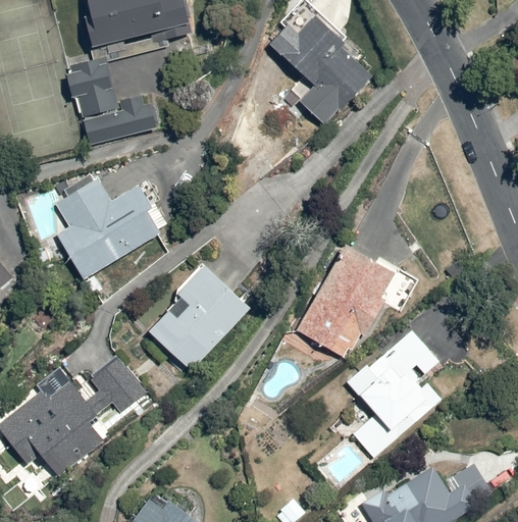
[(88,0),(94,23),(88,24),(92,47),(194,27),(188,0),(88,0)]
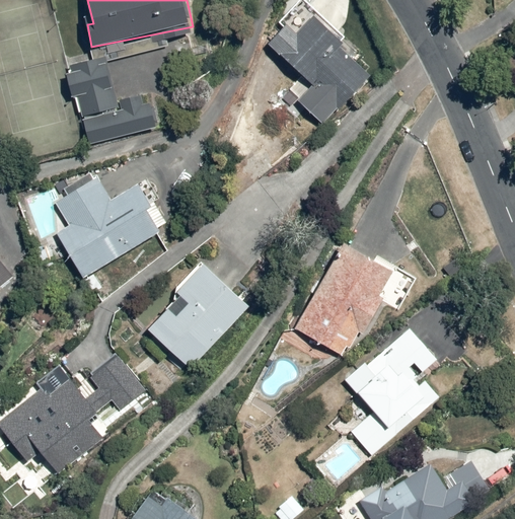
[(354,59),(340,45),(347,38),(341,31),(351,20),(337,6),(342,0),(310,0),(301,9),(310,18),(299,28),(290,19),(267,43),(309,85),(295,99),(321,125),(376,71),(359,54),(354,59)]
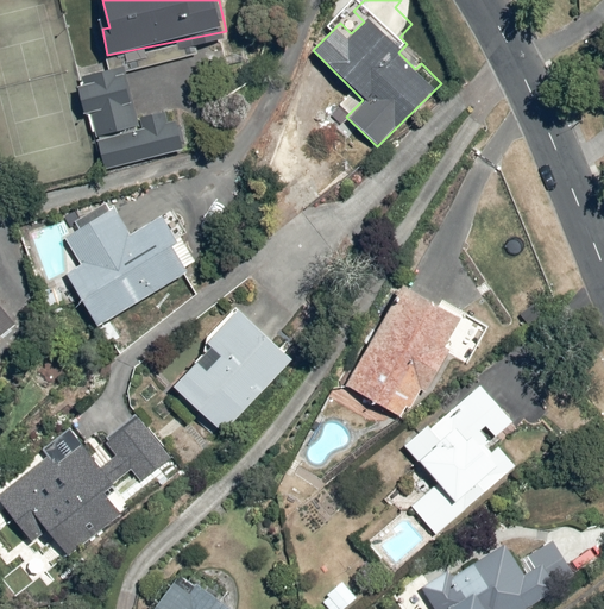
[(125,67),(79,76),(92,137),(137,127),(125,67)]
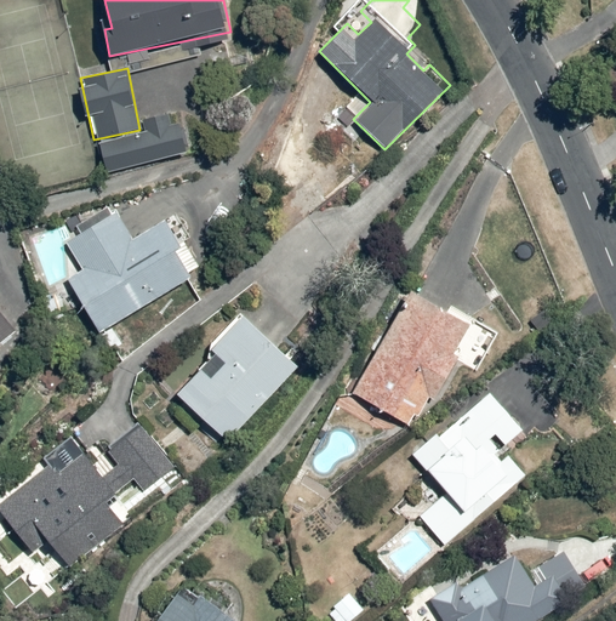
[(147,131),(100,141),(106,172),(187,155),(181,123),(170,124),(167,113),(143,118),(147,131)]
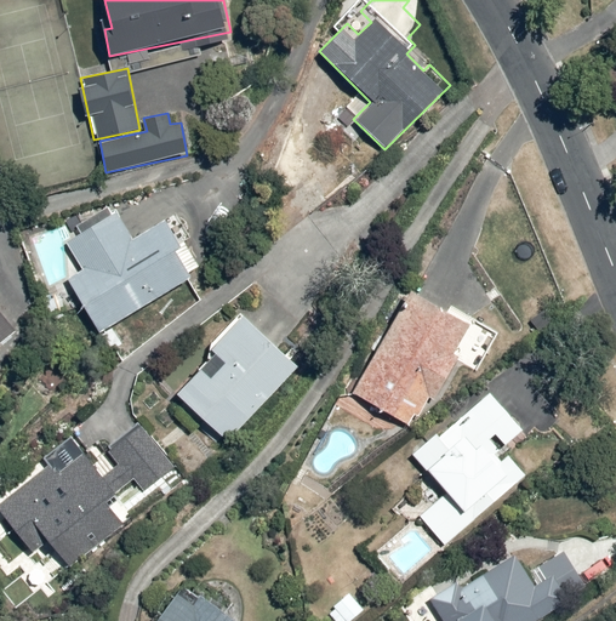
[(66,278),(101,334),(98,335),(109,353),(121,346),(110,328),(204,269),(186,240),(180,243),(165,218),(135,237),(118,210),(66,243),(81,268),(66,278)]
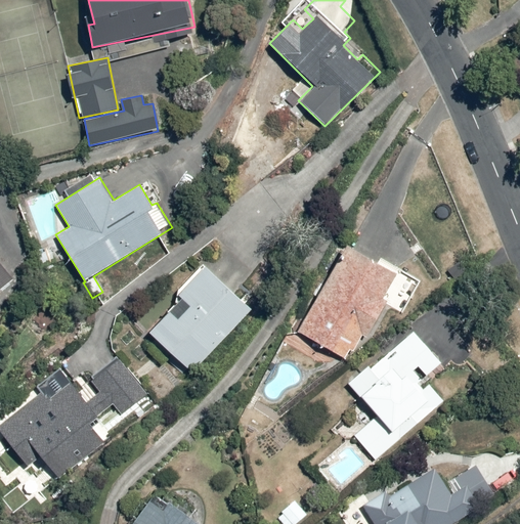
[(366,340),(369,335),(374,337),(388,309),(398,315),(419,278),(388,261),(386,265),(347,244),(297,328),(345,355),(356,334),(366,340)]
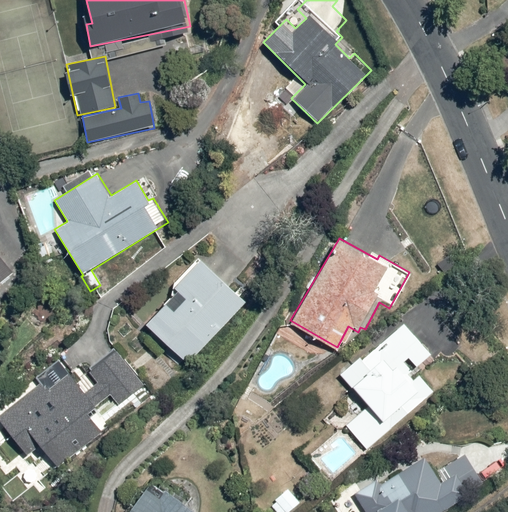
[(178,291),(146,325),(185,362),(243,302),(196,256),(170,283),(178,291)]
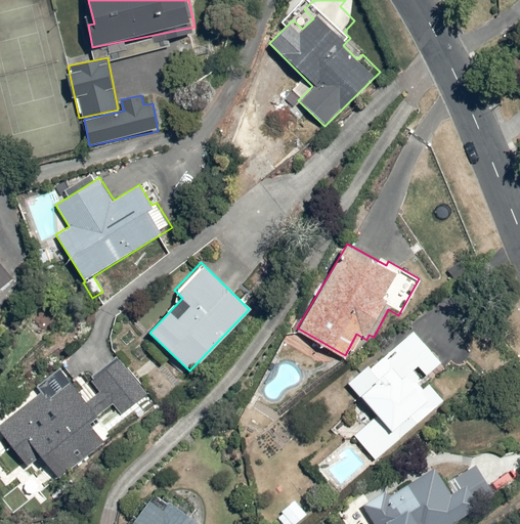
[(0,287),(11,277),(0,263),(0,287)]
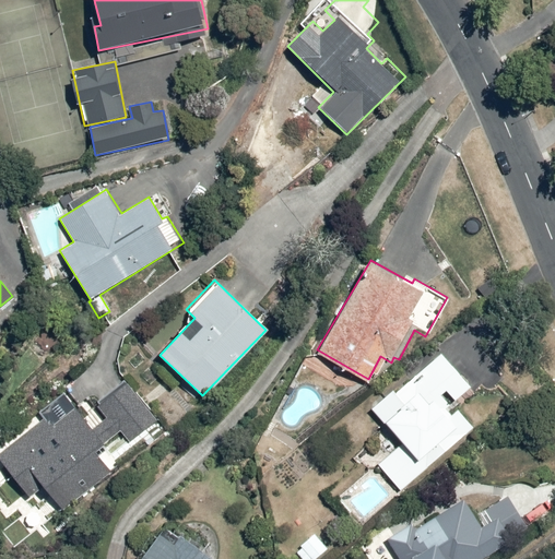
[(471,387),(440,352),(370,409),(400,445),(376,466),(399,494),(475,429),(458,408),(453,413),(439,397),(447,391),(455,401),(471,387)]
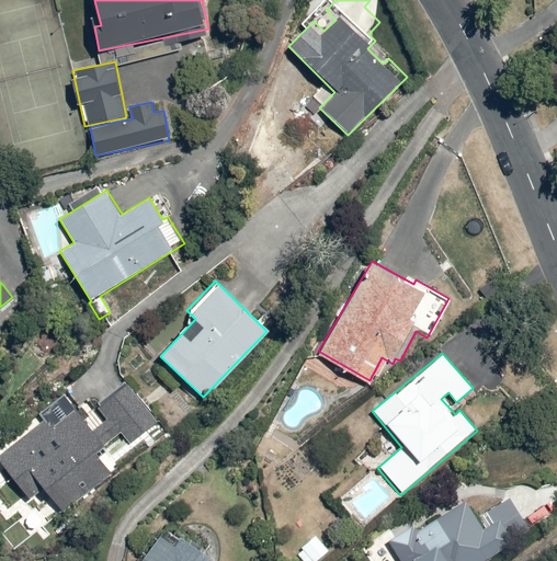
[(122,381),(118,384),(101,362),(40,412),(43,416),(0,450),(0,466),(30,503),(45,491),(61,511),(116,466),(105,451),(121,438),(127,446),(156,422),(122,381)]
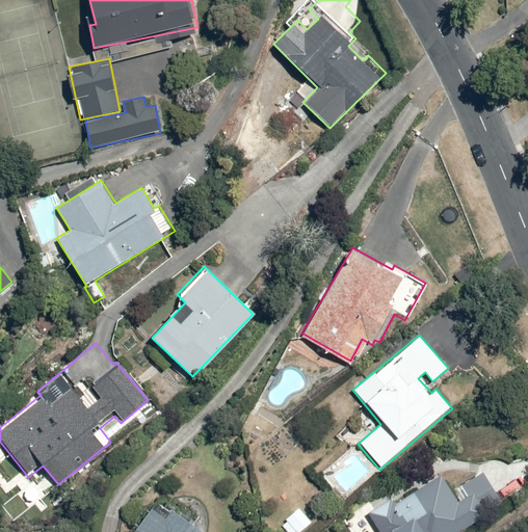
[(394,498),(373,511),(367,502),(342,519),(350,531),(464,531),(472,527),(453,500),(457,498),(441,474),(398,503),(394,498)]
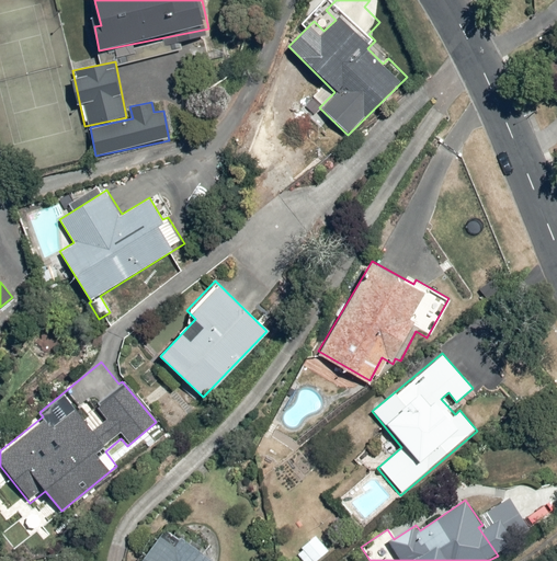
[(205,560),(167,530),(143,560),(205,560)]
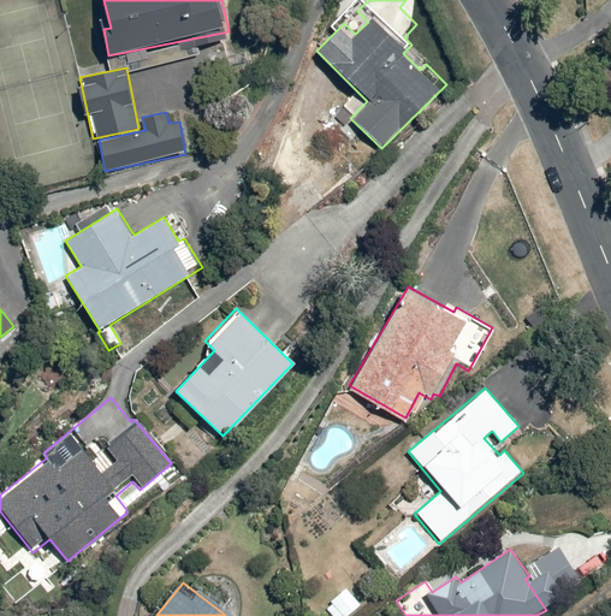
[(348,615),(361,602),(344,586),(322,610),(330,615),(348,615)]
